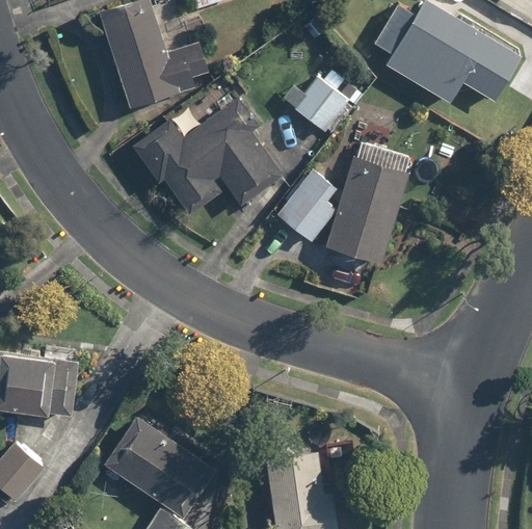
[(166,54),(150,0),(137,0),(100,11),(130,109),(194,89),(191,80),(211,74),(202,43),(166,54)]
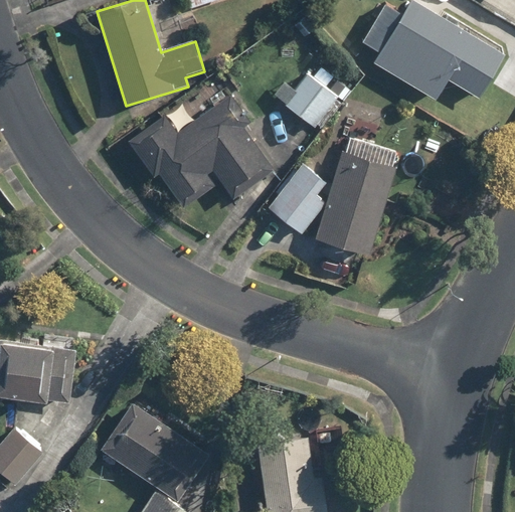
[(187,0),(190,9),(220,0),(187,0)]
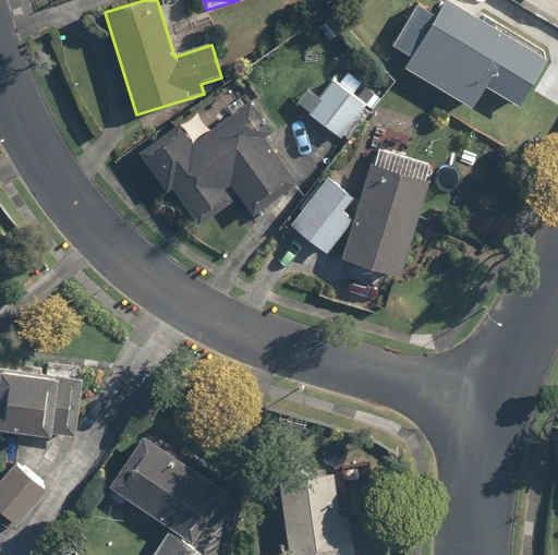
[(400,40),(416,49),(404,70),(471,108),(484,86),(520,107),(547,60),(444,0),(433,20),(417,11),(400,40)]
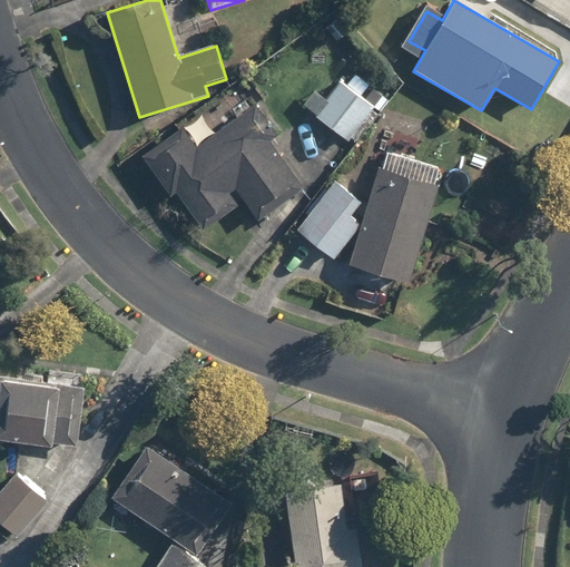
[(375,87),(363,101),(340,82),(313,114),(349,144),(375,113),(380,115),(392,101),(375,87)]
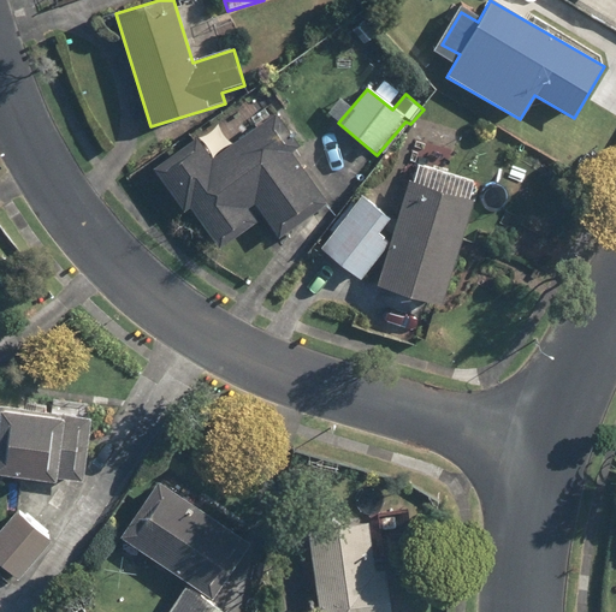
[(248,208),(254,203),(280,238),(330,201),(292,153),(301,147),(258,90),(152,172),(183,213),(190,207),(223,250),(259,223),(248,208)]
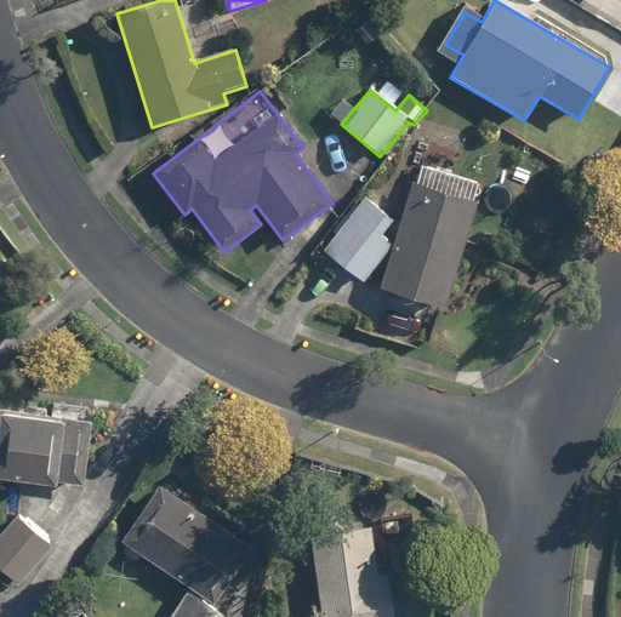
[(480,203),(410,182),(391,246),(380,286),(449,307),(480,203)]
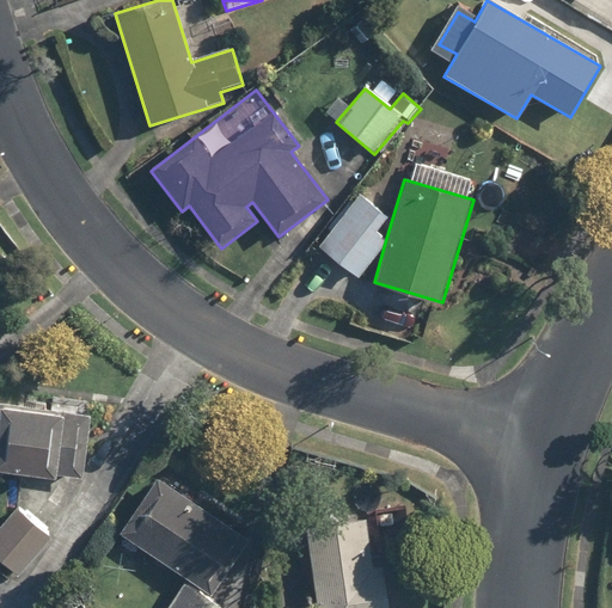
[(357,277),(385,243),(374,234),(386,219),(357,195),(317,245),(357,277)]
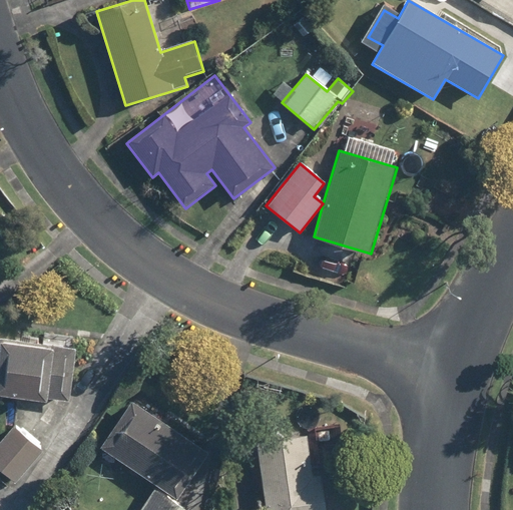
[(77,344),(0,338),(0,392),(73,398),(77,344)]
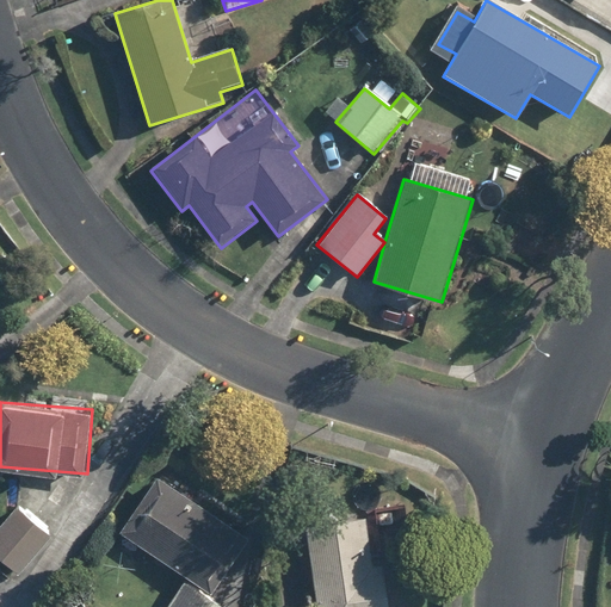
[(227,606),(214,599),(252,539),(154,477),(116,536),(185,580),(167,606),(227,606)]
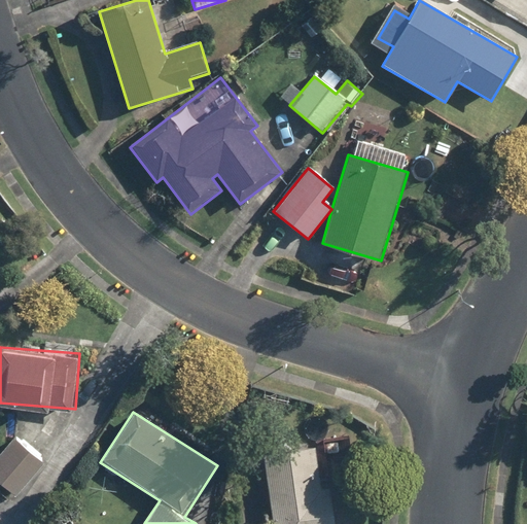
[(46,464),(13,438),(0,453),(0,484),(19,499),(46,464)]
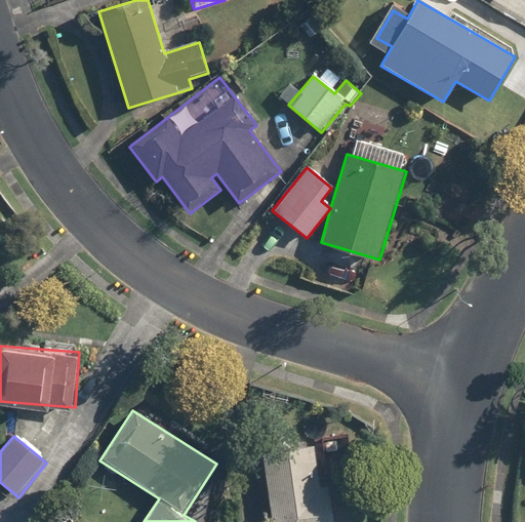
[(334,521),(329,486),(319,487),(316,465),(261,472),(268,521),(334,521)]
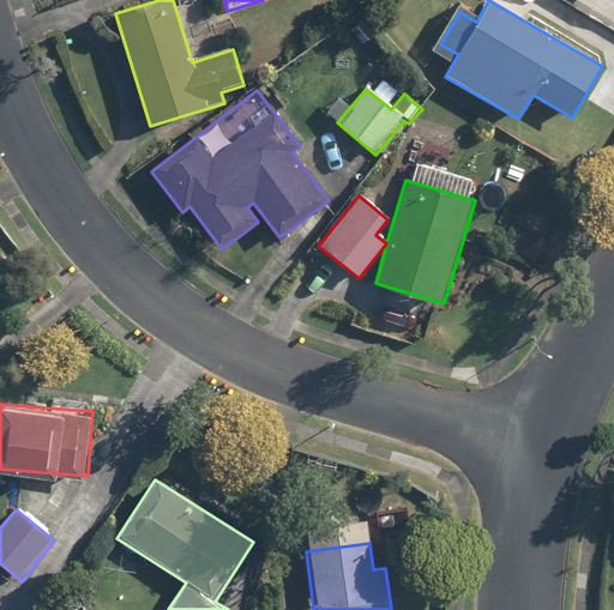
All buildings are outlined.
